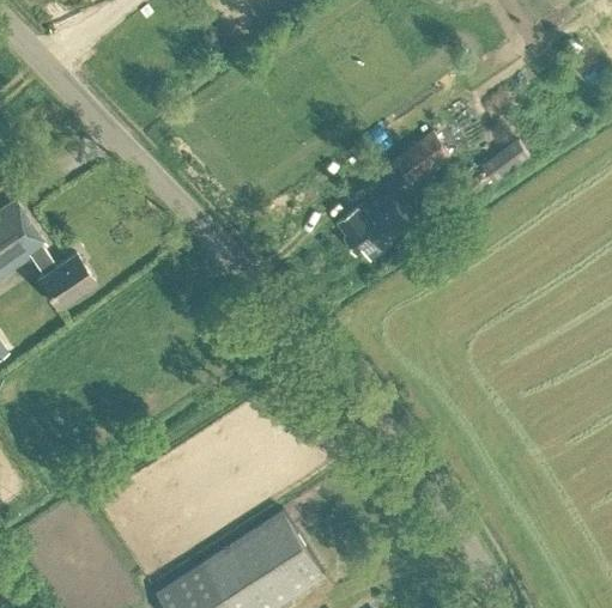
[(398,170),(410,186),(448,158),(431,134),(392,162),(398,170)]
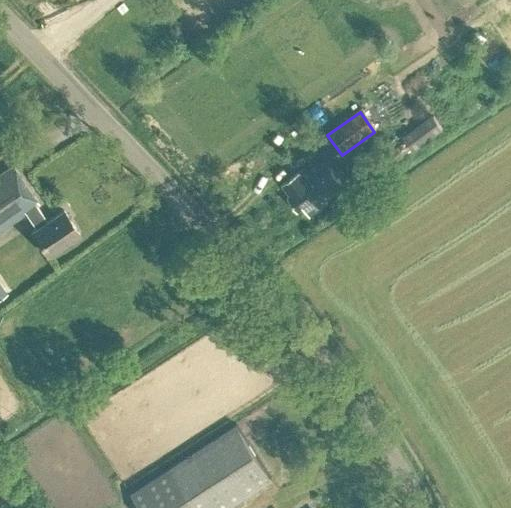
[(412,154),(442,132),(431,116),(401,138),(412,154)]
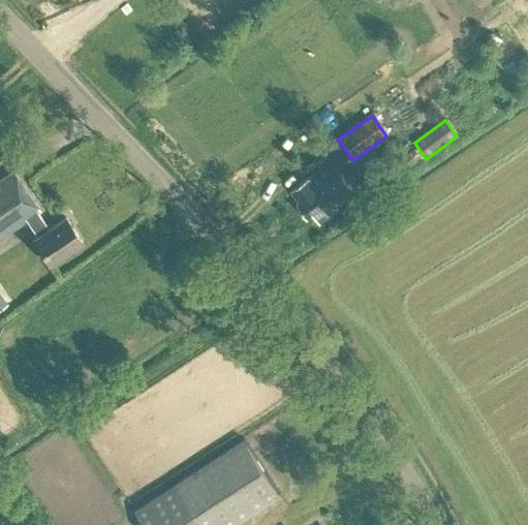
[(336,173),(353,160),(343,147),(325,159),(331,166),(336,173)]
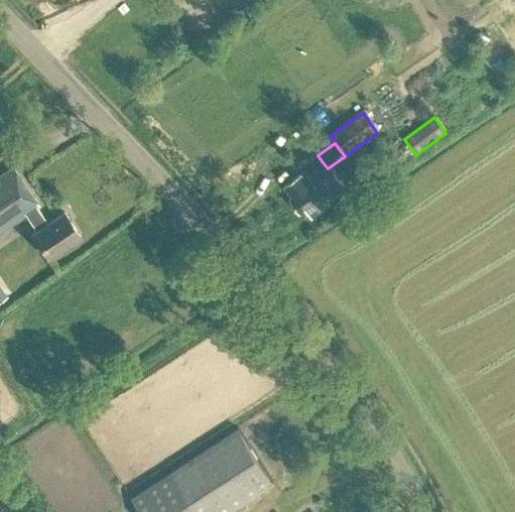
[(290,202),(299,215),(302,212),(309,222),(328,209),(326,205),(345,192),(328,168),(323,162),(300,178),(298,176),(284,187),(292,200),(290,202)]
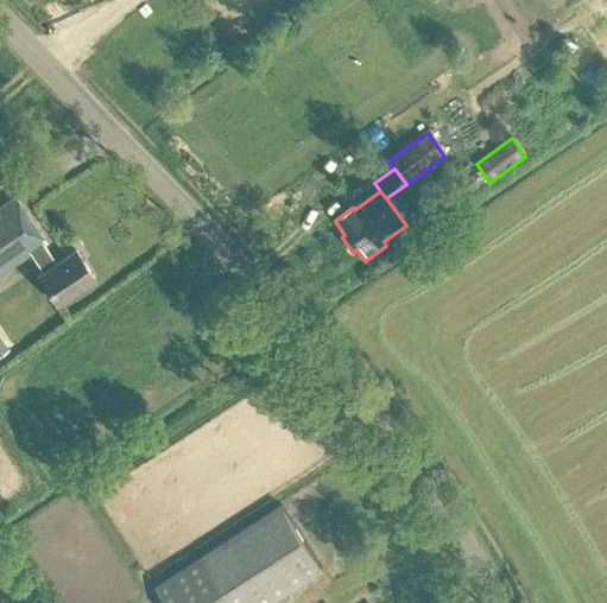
[(45,245),(13,198),(0,207),(0,273),(29,254),(42,273),(35,278),(54,306),(93,280),(74,252),(55,266),(42,246),(45,245)]
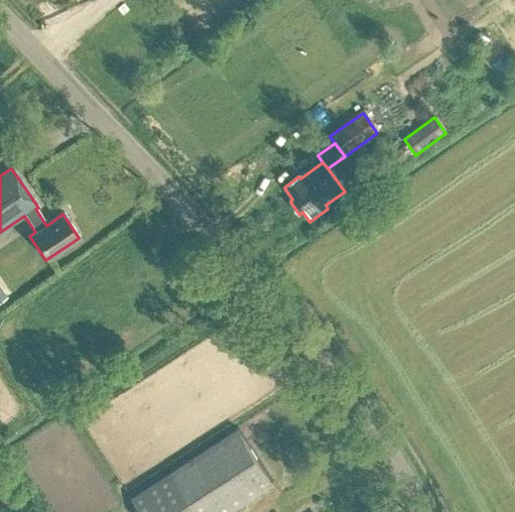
[(230,511),(273,484),(238,429),(132,499),(139,511),(230,511)]
